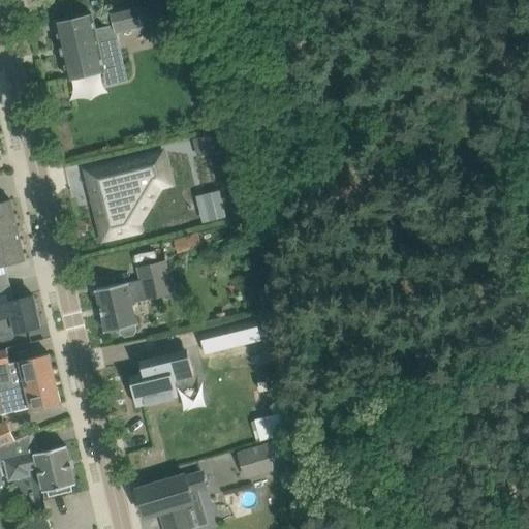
[(116,30),(168,18),(163,0),(162,0),(111,12),(116,30)]
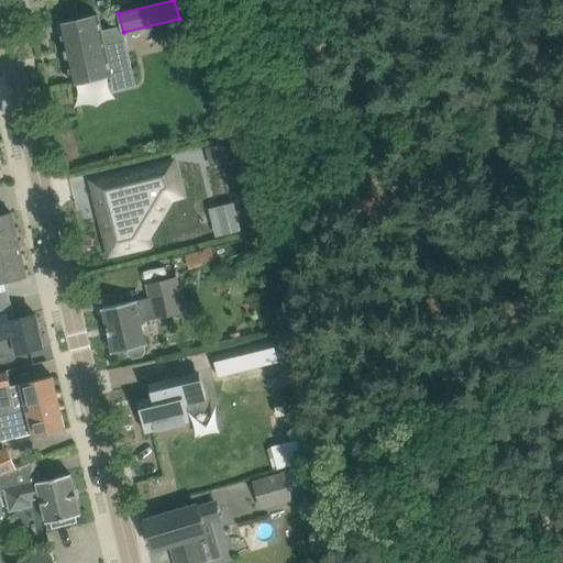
[(74,84),(112,75),(112,74),(132,69),(129,52),(108,56),(99,14),(61,23),(74,84)]
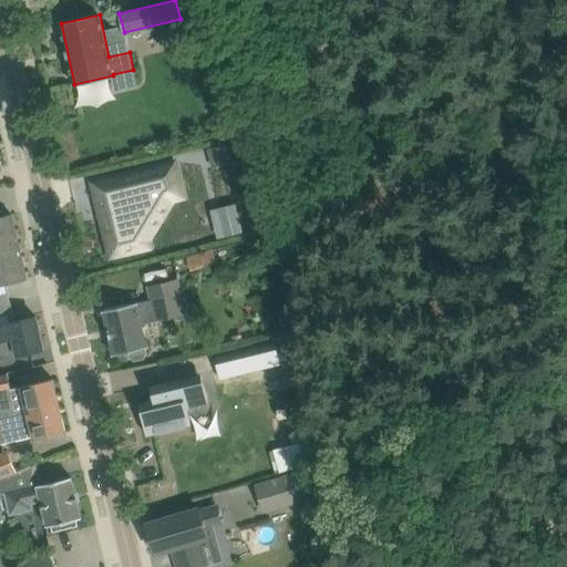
[(230,144),(208,150),(213,166),(235,161),(230,144)]
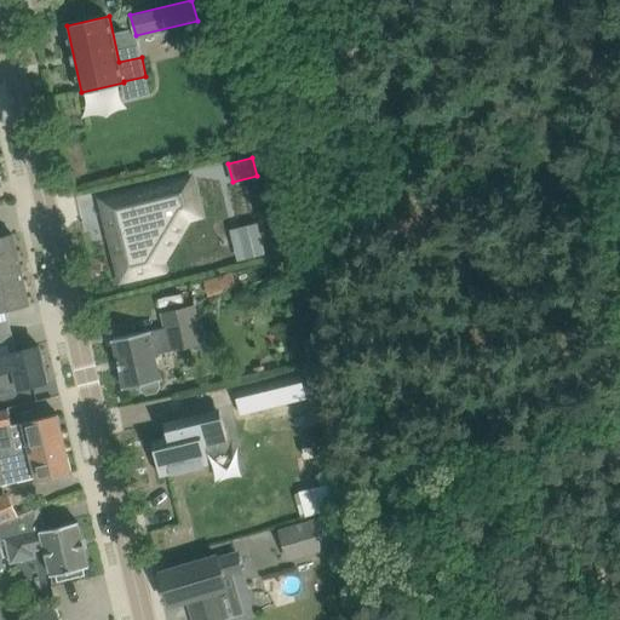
[(135,200),(104,207),(122,279),(162,269),(159,250),(171,247),(188,217),(200,214),(190,178),(132,193),(135,200)]
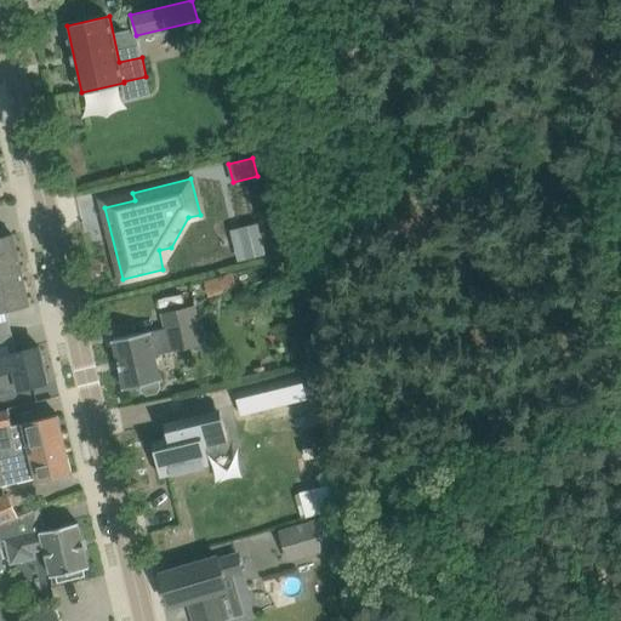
[(266,254),(260,229),(241,234),(246,258),(266,254)]
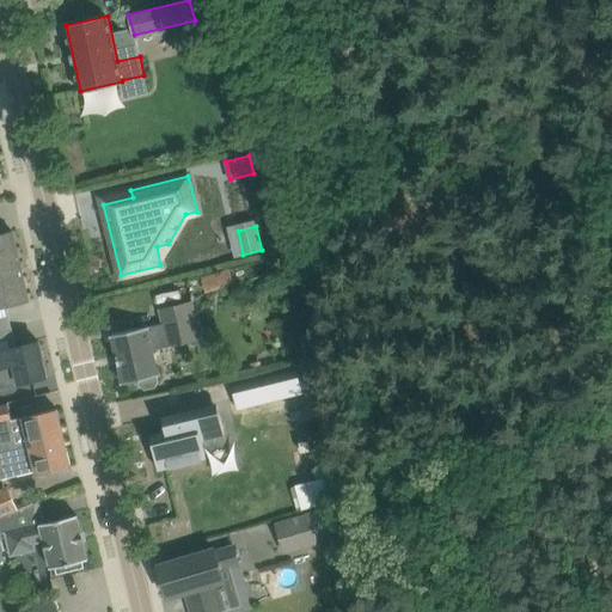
[(0,271),(22,267),(13,231),(0,233),(0,271)]
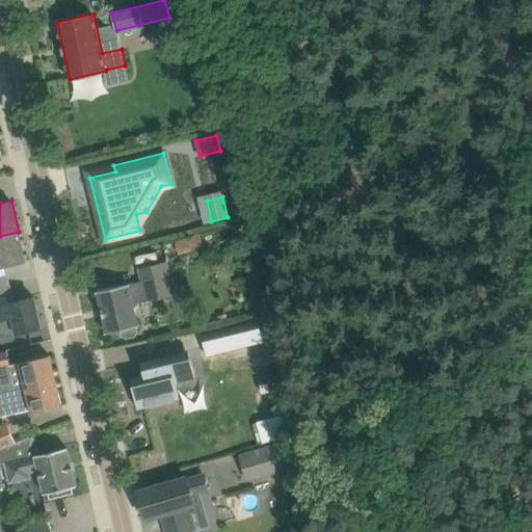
[(0,267),(25,261),(19,232),(0,236),(0,267)]
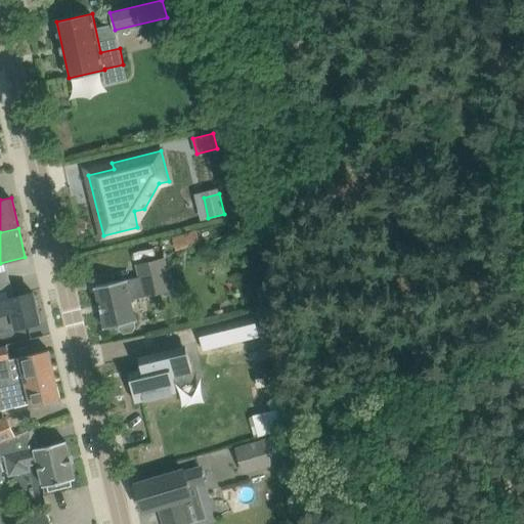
[(172,233),(174,247),(201,244),(199,230),(172,233)]
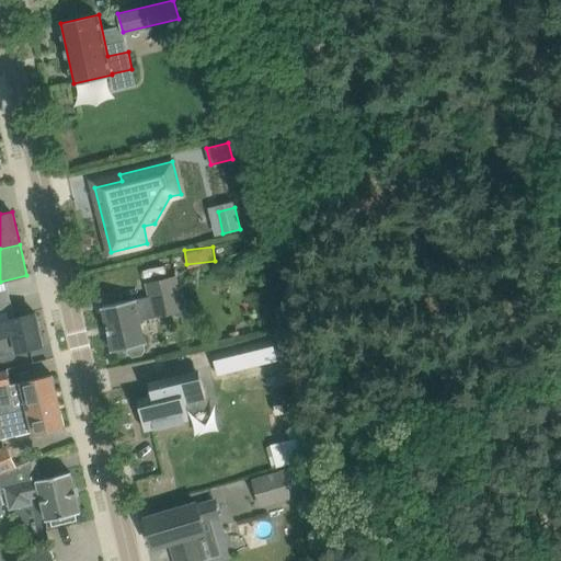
[(135,299),(104,307),(114,350),(127,347),(128,353),(133,357),(144,355),(146,348),(145,343),(140,320),(184,310),(175,276),(147,283),(150,297),(135,300),(135,299)]
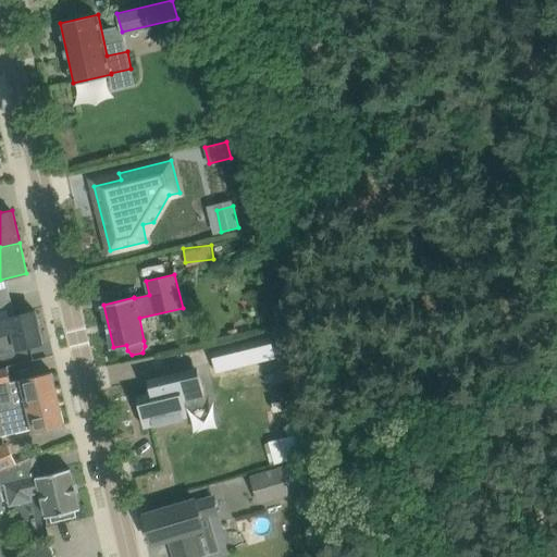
[(17,348),(22,347),(44,343),(36,310),(10,317),(0,319),(0,344),(2,351),(17,347),(17,348)]
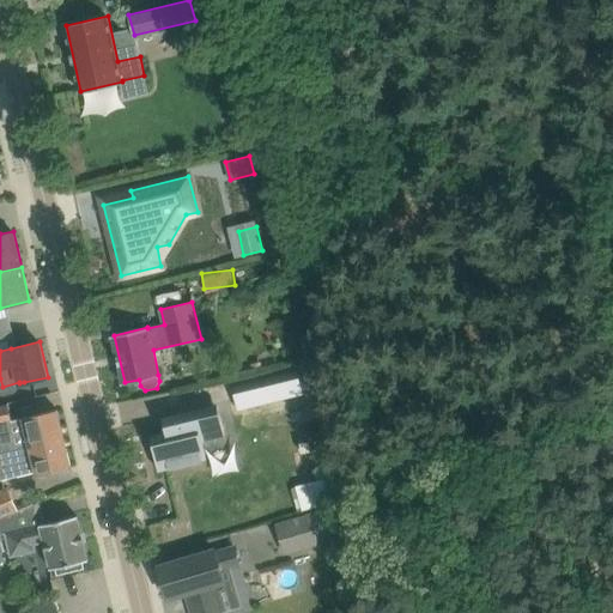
[(0,423),(13,420),(12,419),(8,402),(0,404),(0,423)]
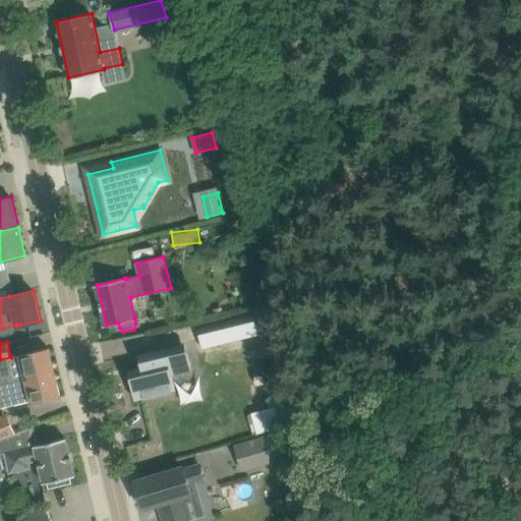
[(181,343),(134,355),(137,367),(124,370),(131,401),(172,391),(168,375),(187,370),(181,343)]
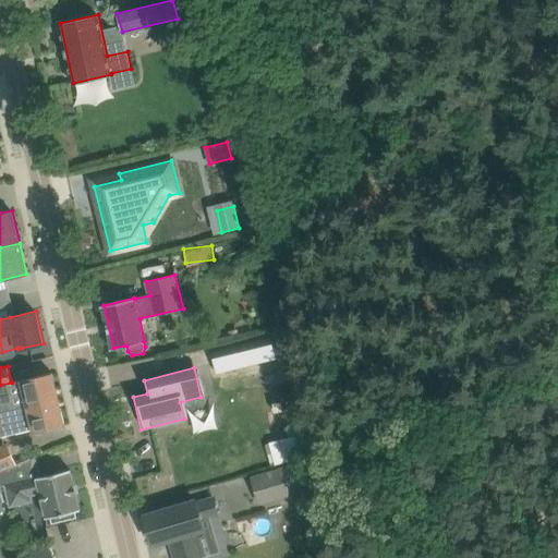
[(12,383),(0,385),(0,412),(7,411),(59,399),(52,373),(32,377),(22,379),(11,381),(12,383)]
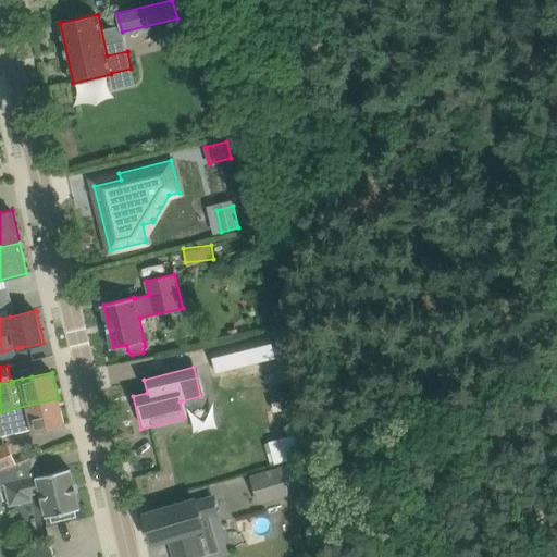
[(7,410),(0,411),(0,436),(33,429),(34,432),(65,424),(59,398),(7,410)]
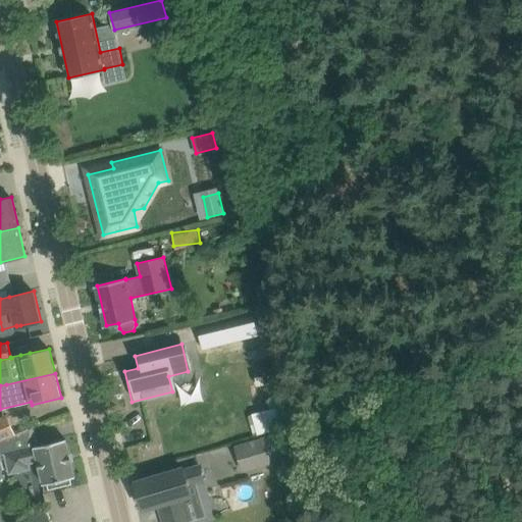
[(270,408),(276,429),(283,427),(278,406),(270,408)]
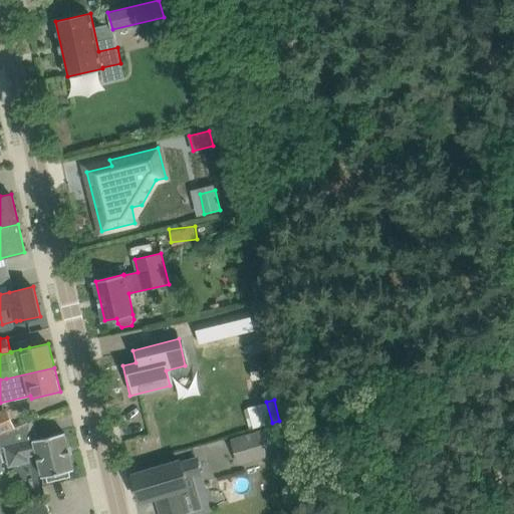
[(0,434),(16,428),(7,407),(0,410),(0,434)]
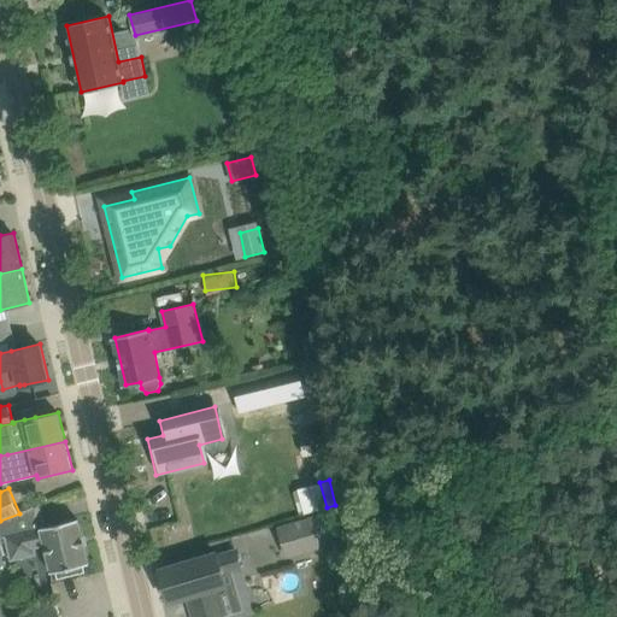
[(45,527),(40,504),(19,513),(0,521),(0,536),(6,535),(12,560),(36,554),(35,550),(43,547),(52,573),(89,564),(78,518),(45,527)]
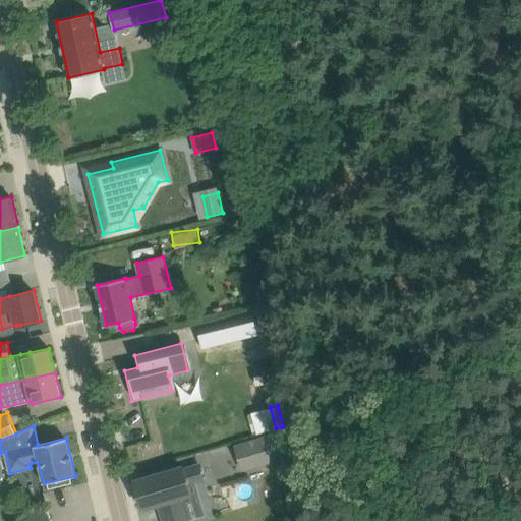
[(234,445),(242,471),(287,457),(279,431),(234,445)]
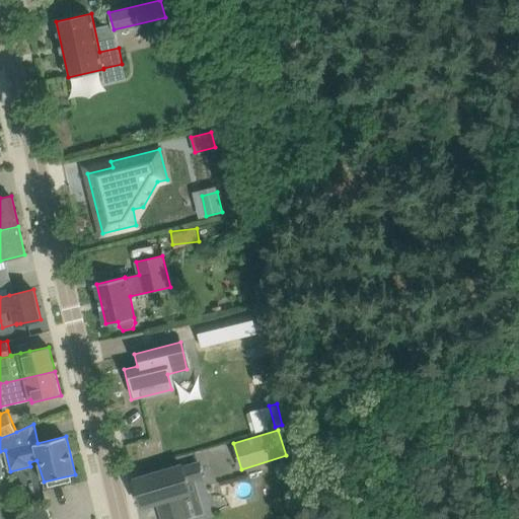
[(191,518),(184,495),(191,493),(189,485),(204,479),(199,462),(184,466),(183,465),(135,478),(142,506),(157,502),(161,518),(191,518)]
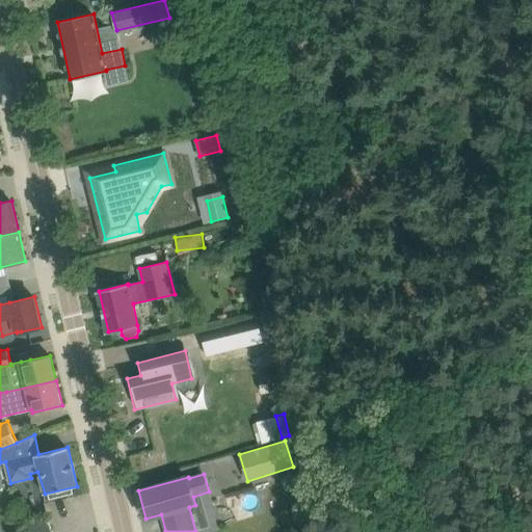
[(52,531),(47,521),(24,531),(52,531)]
